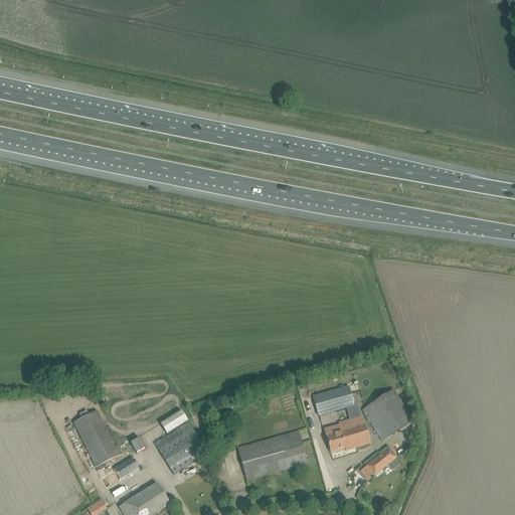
[(348,385),(312,395),(317,415),(354,404),(348,385)]
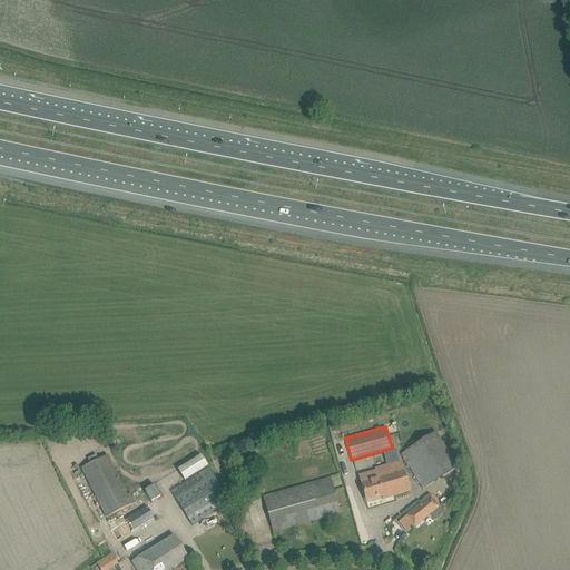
[(401,453),(423,488),(457,468),(434,432),(401,453)]
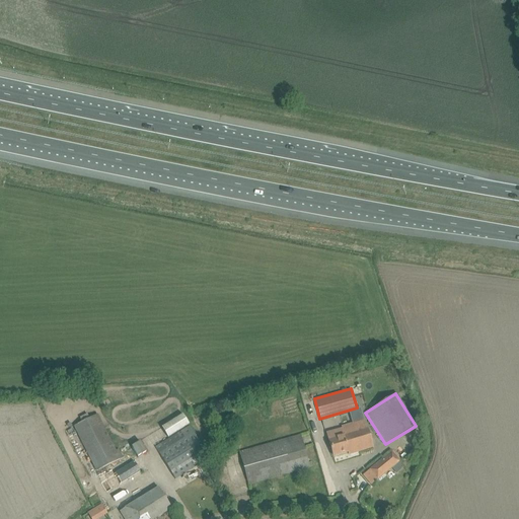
[(73,426),(95,470),(118,459),(94,415),(73,426)]
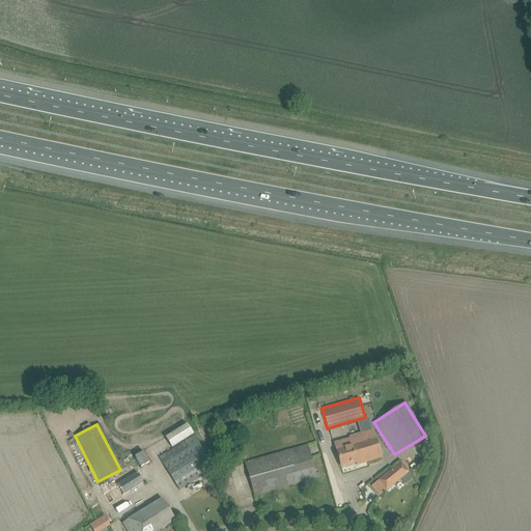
[(165,438),(172,449),(194,435),(187,424),(165,438)]
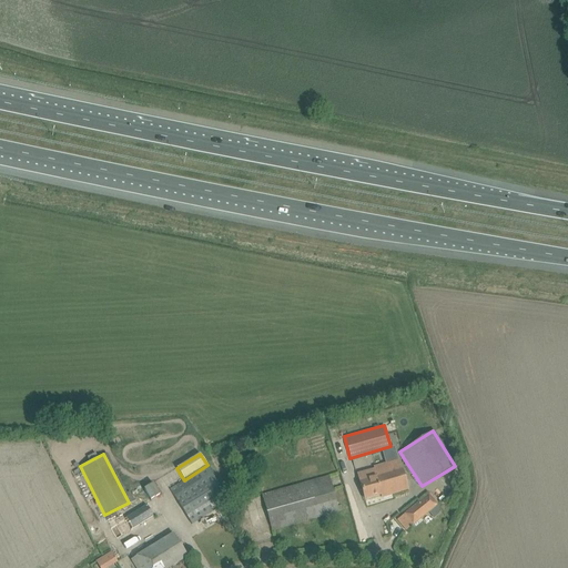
[(368,472),(358,475),(365,499),(381,495),(382,497),(393,494),(405,490),(397,460),(384,464),(373,467),(374,470),(376,477),(371,479),(368,472)]
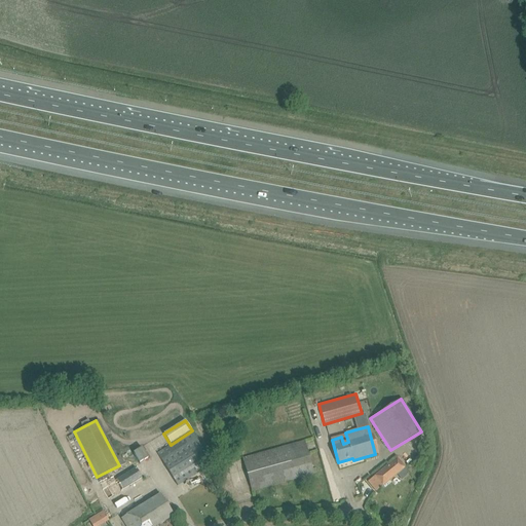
[(157,453),(173,478),(178,486),(213,464),(192,431),(157,453)]
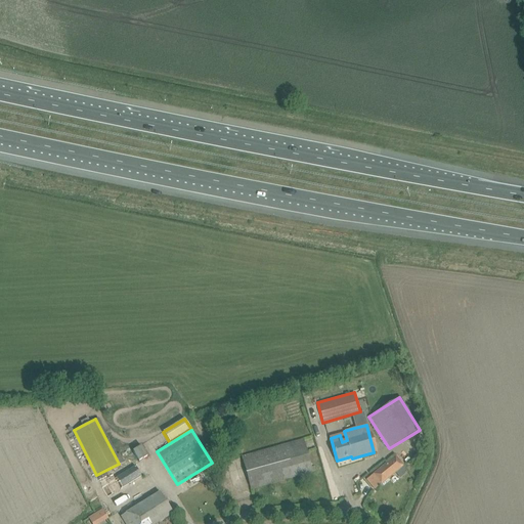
[(242,456),(248,480),(251,489),(312,472),(303,439),(242,456)]
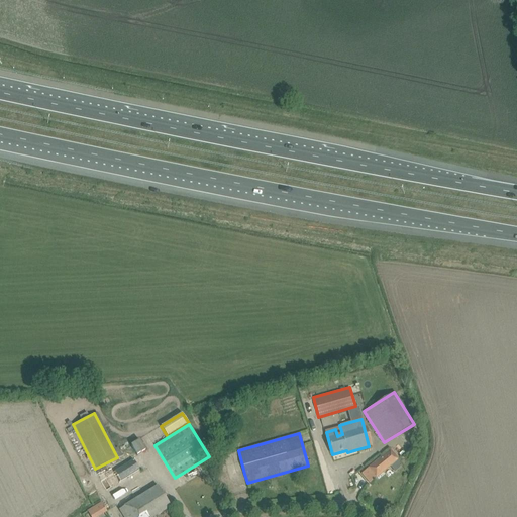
[(391,449),(364,472),(372,482),(399,458),(391,449)]
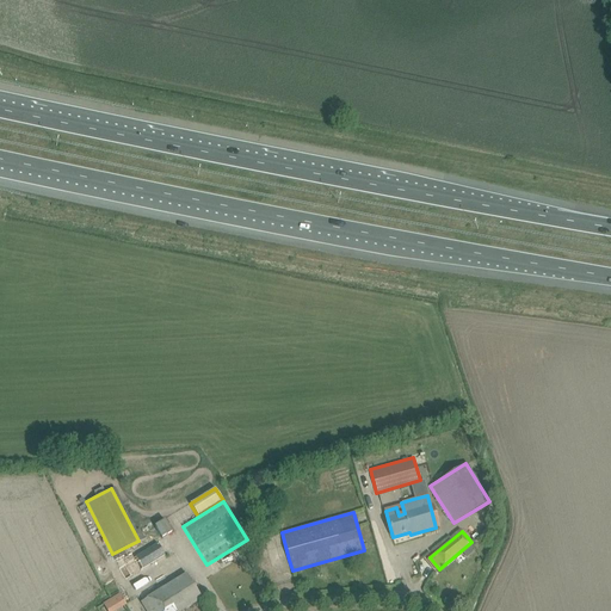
[(117,569),(124,580),(162,555),(155,544),(117,569)]
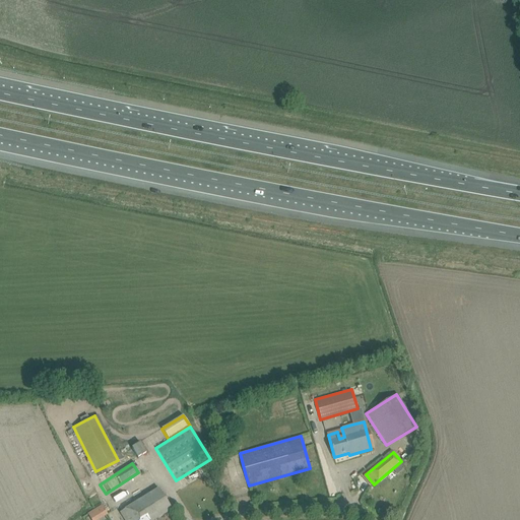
[(120,512),(125,519),(155,519),(172,510),(158,488),(120,512)]
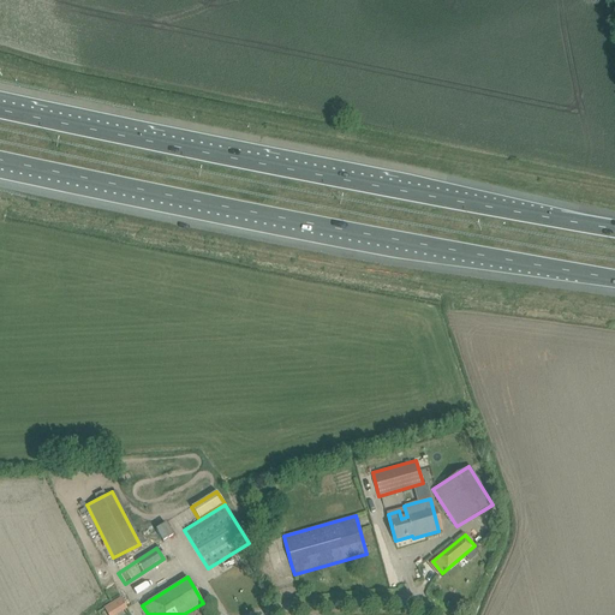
[(107,614),(113,614),(125,608),(119,598),(103,608),(107,614)]
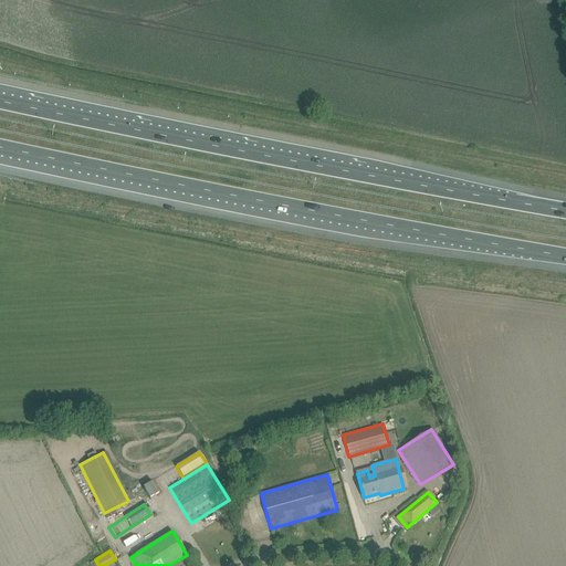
All buildings are outlined.
